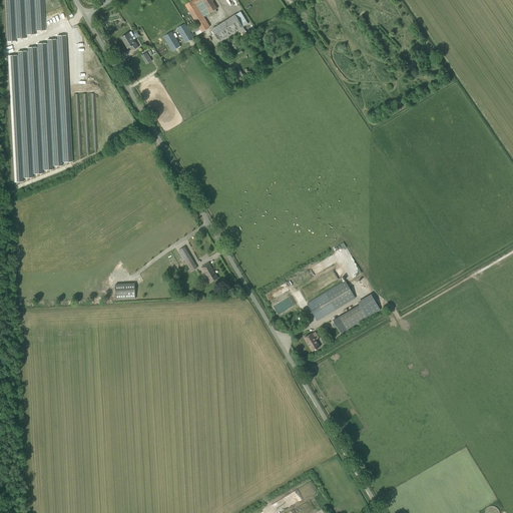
[(5,0),(7,46),(9,46),(19,43),(36,36),(46,32),(46,26),(42,16),(42,12),(45,11),(44,0),(5,0)]
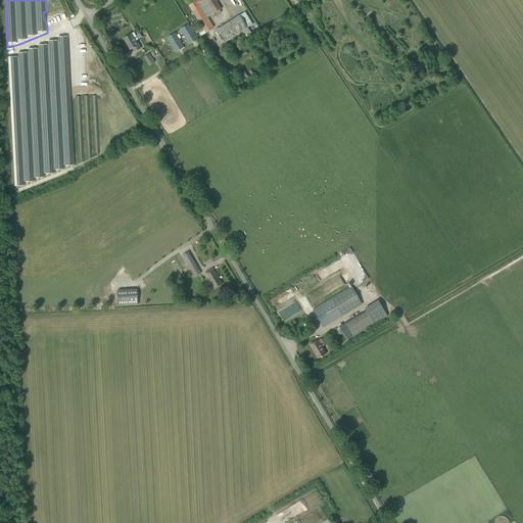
[(207,17),(221,9),(215,0),(197,0),(196,0),(189,5),(205,33),(214,28),(207,17)]
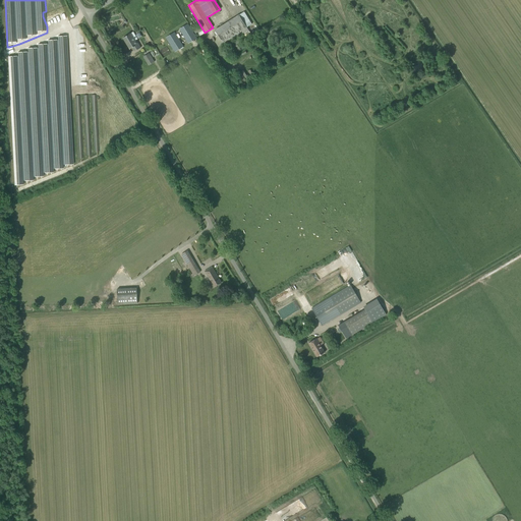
[(51,10),(46,20),(56,24),(61,15),(51,10)]
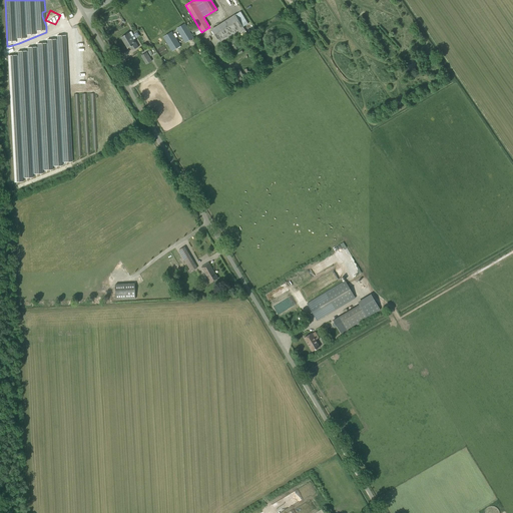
[(243,29),(235,15),(211,30),(220,44),(243,29)]
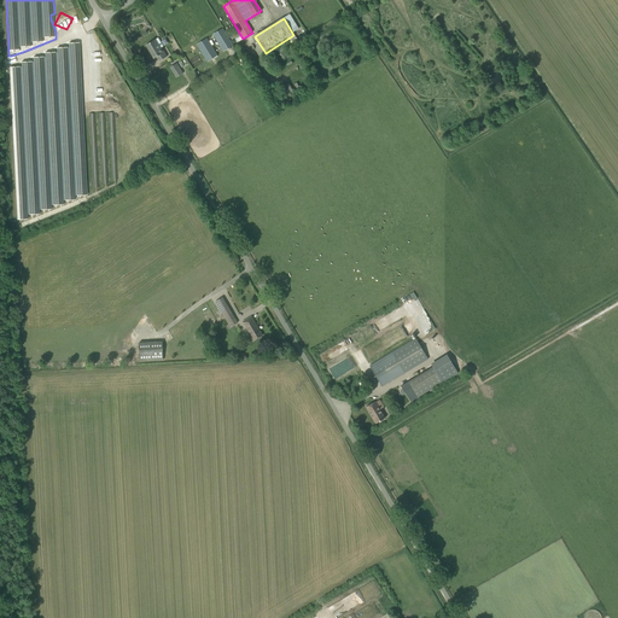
[(225,34),(222,29),(213,35),(223,52),(233,46),(225,34)]
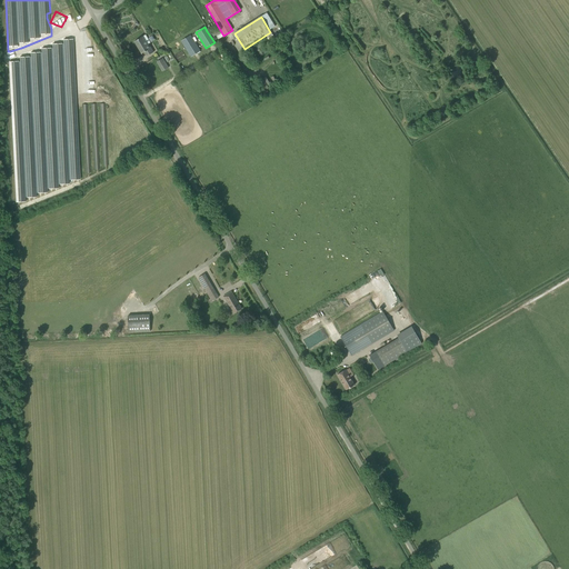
[(75,36),(9,57),(10,91),(12,90),(15,93),(15,88),(20,88),(26,87),(26,85),(27,87),(31,87),(31,86),(35,86),(38,83),(42,89),(41,72),(45,80),(49,79),(50,80),(53,80),(53,81),(58,81),(59,80),(65,78),(65,83),(71,83),(76,98),(75,36)]
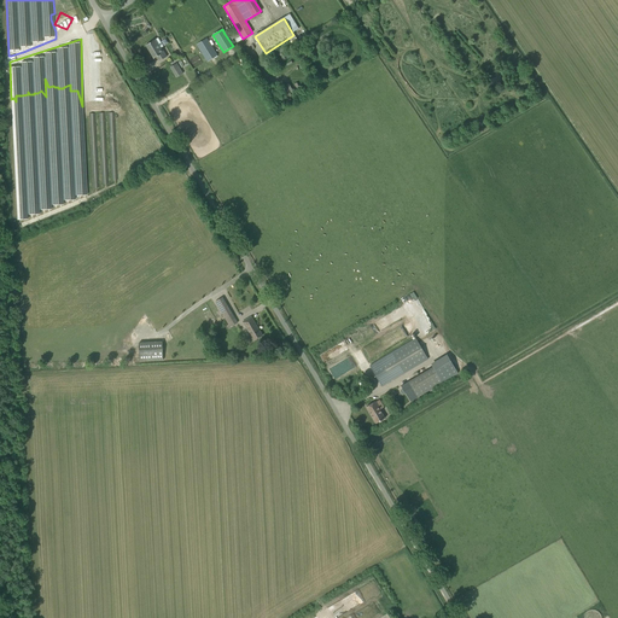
[(167,57),(161,48),(158,45),(155,40),(146,45),(153,58),(157,57),(159,62),(167,57)]
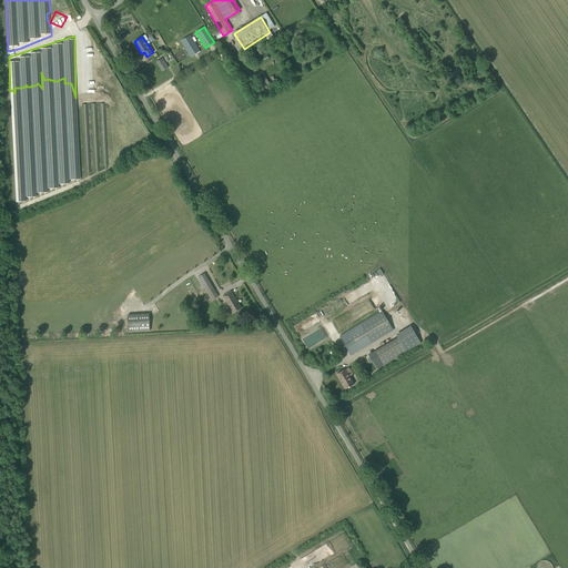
[(191,57),(200,51),(190,37),(181,42),(191,57)]
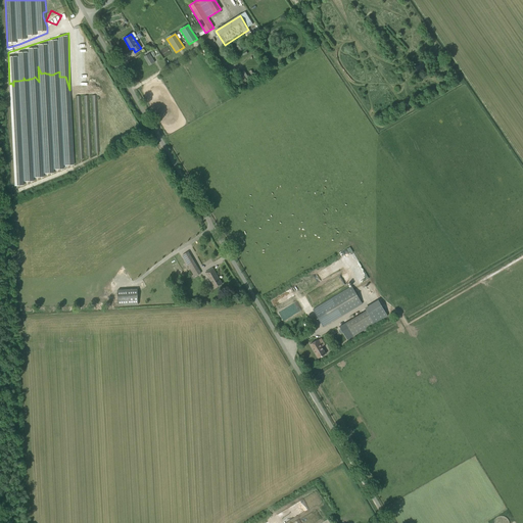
[(144,57),(149,65),(154,62),(149,54),(144,57)]
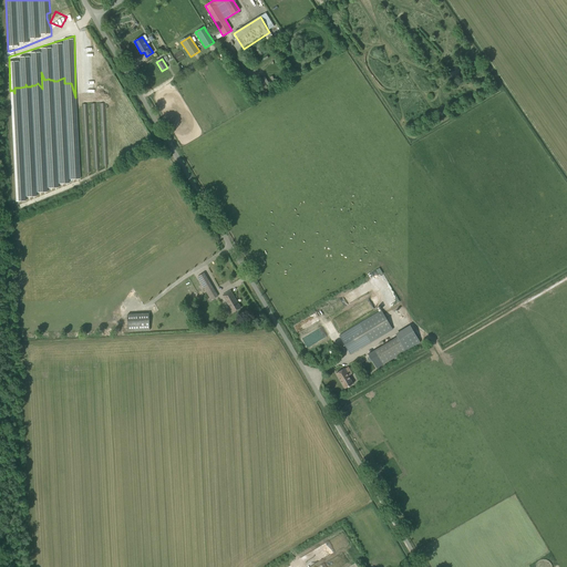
[(93,62),(84,63),(85,94),(93,94),(93,62)]
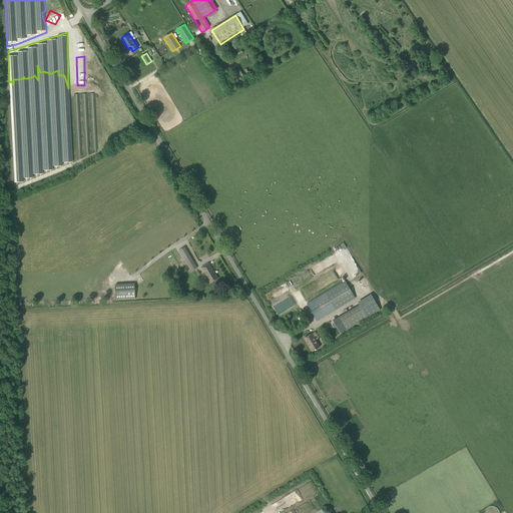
[(233,73),(236,80),(241,78),(238,71),(233,73)]
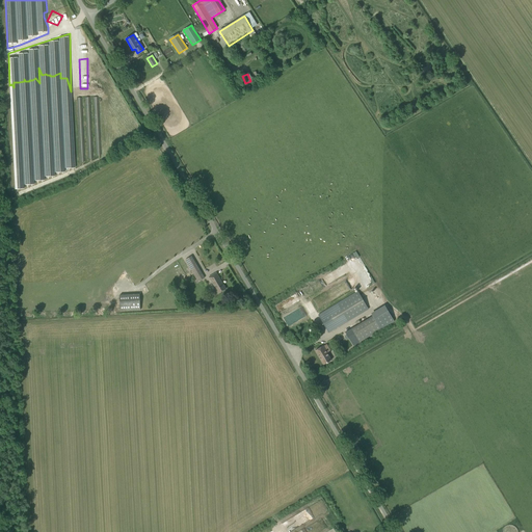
[(73,142),(64,142),(65,168),(74,167),(73,142)]
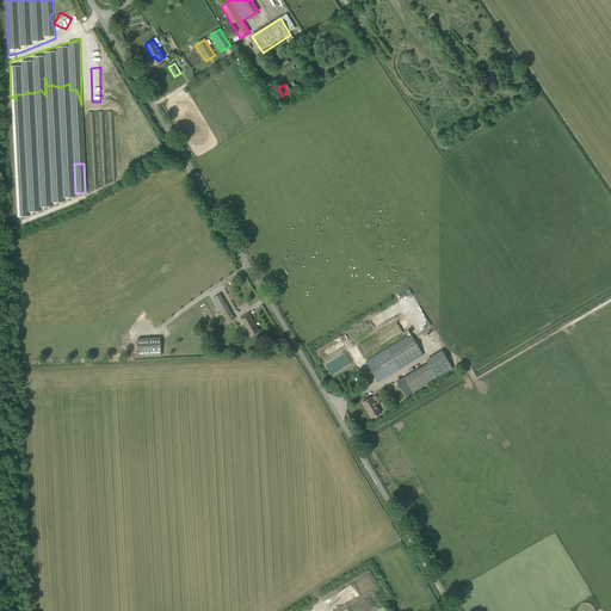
[(63,172),(65,198),(74,197),(73,167),(71,168),(71,172),(67,172),(63,172)]
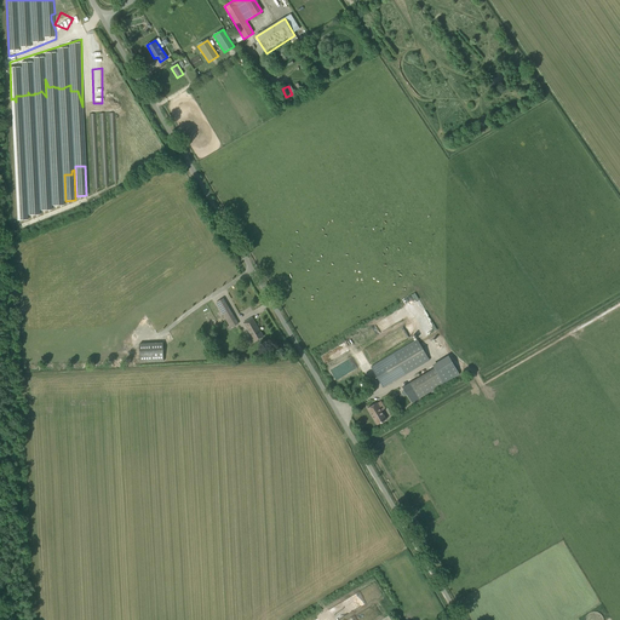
[(29,177),(30,214),(40,214),(39,177),(29,177)]
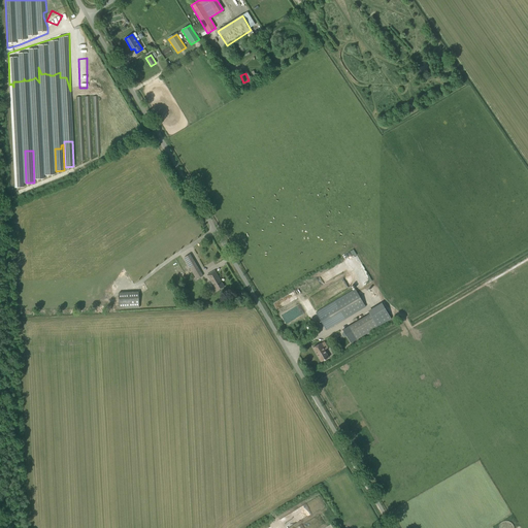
[(35,179),(44,178),(42,152),(38,152),(34,153),(35,179)]
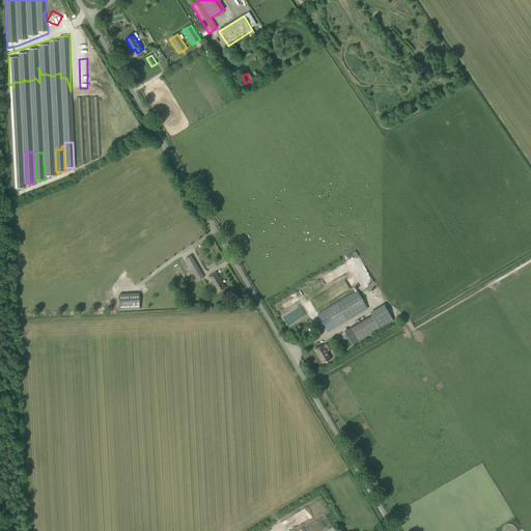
[(46,176),(54,175),(53,152),(45,152),(46,176)]
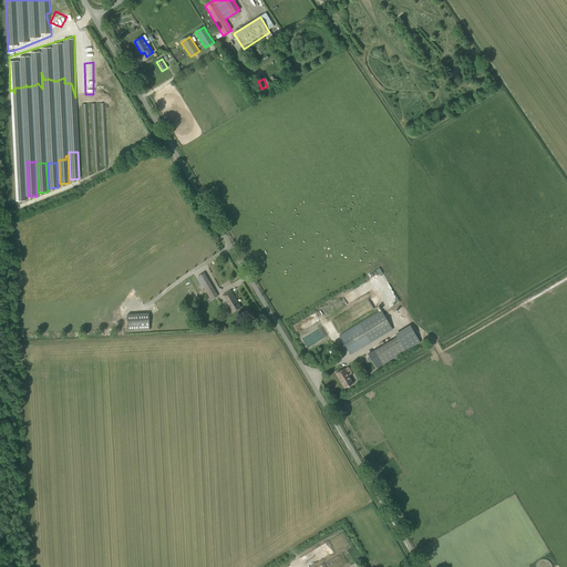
[(16,202),(26,200),(23,165),(14,165),(16,202)]
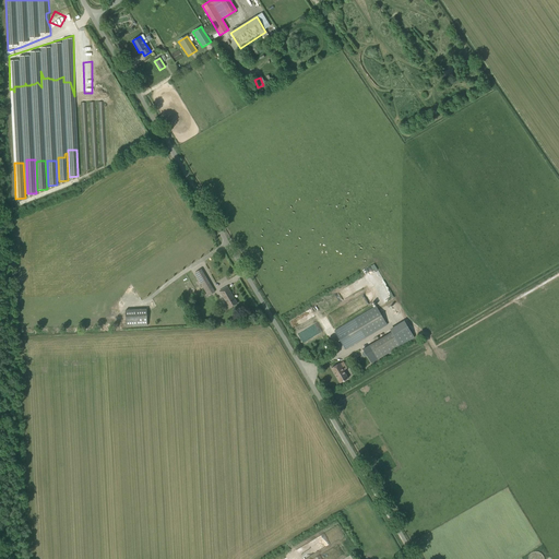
[(209,296),(214,292),(201,269),(194,273),(209,296)]
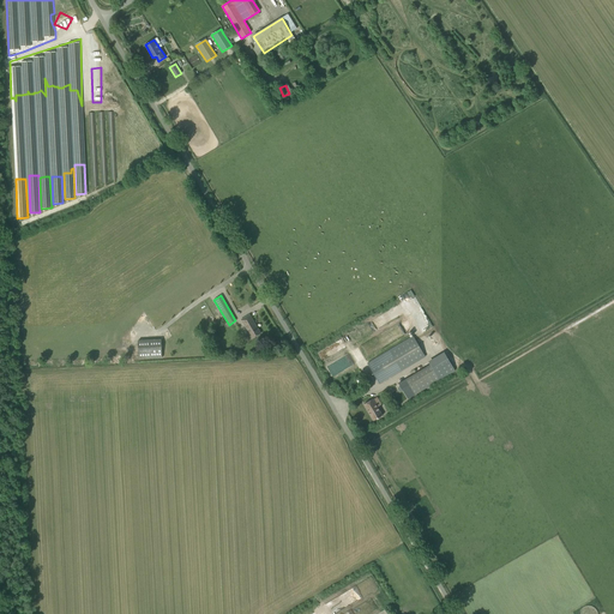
[(260,333),(250,314),(241,319),(252,338),(260,333)]
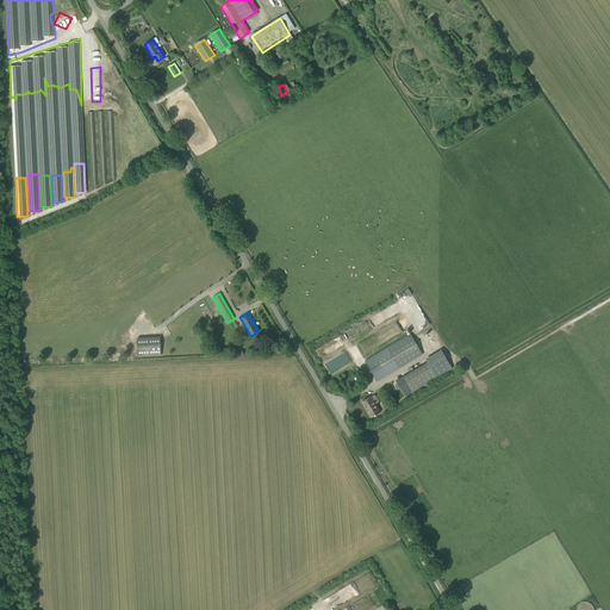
[(423,354),(410,334),(365,361),(377,381),(423,354)]
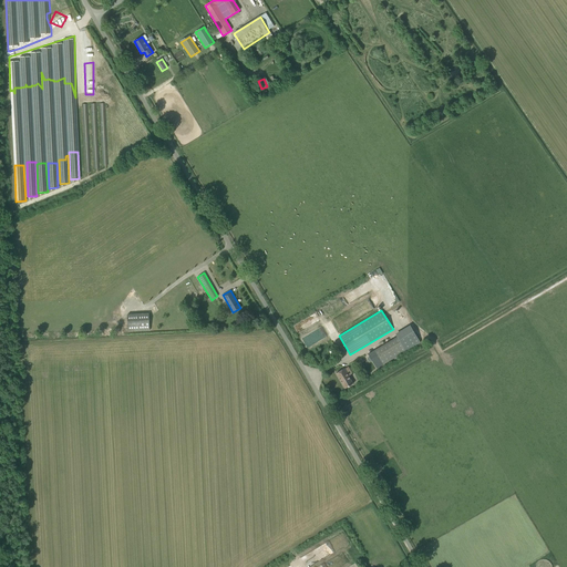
[(129,332),(150,331),(148,313),(127,315),(129,332)]
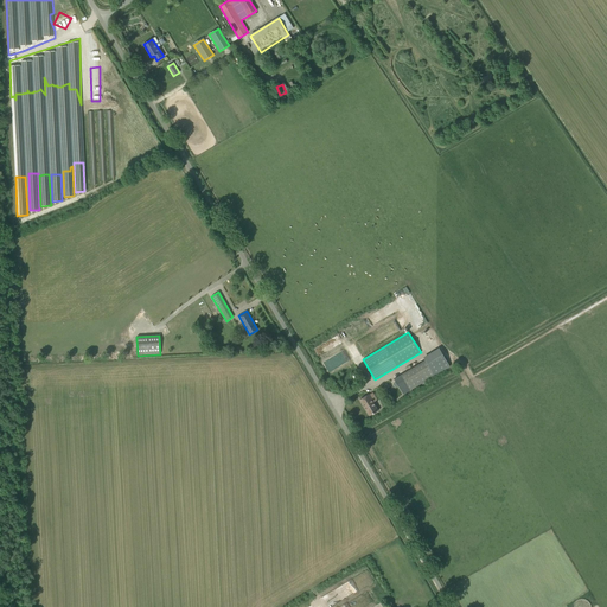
[(408,388),(432,375),(425,362),(401,375),(408,388)]
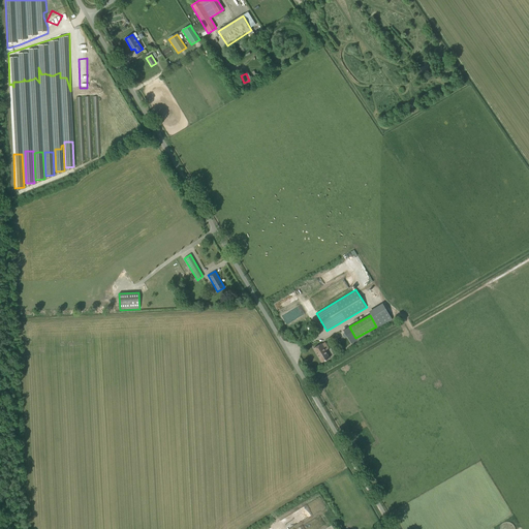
[(349,327),(343,331),(351,343),(358,340),(355,338),(349,327)]
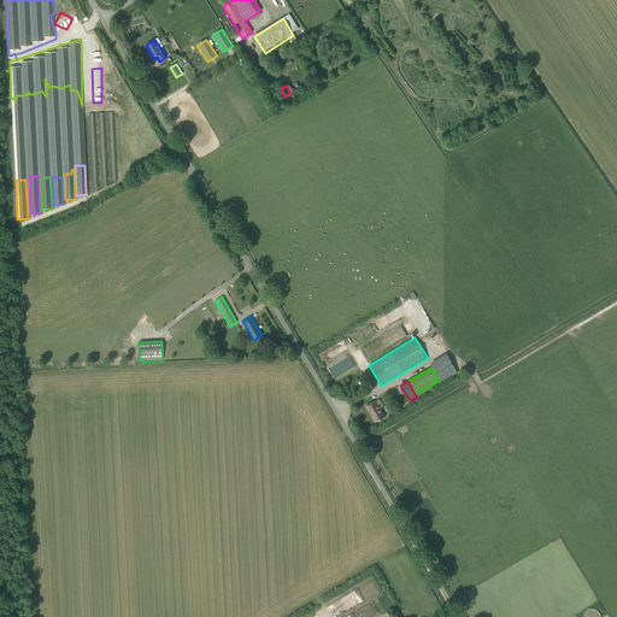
[(376,423),(385,417),(375,401),(365,406),(376,423)]
